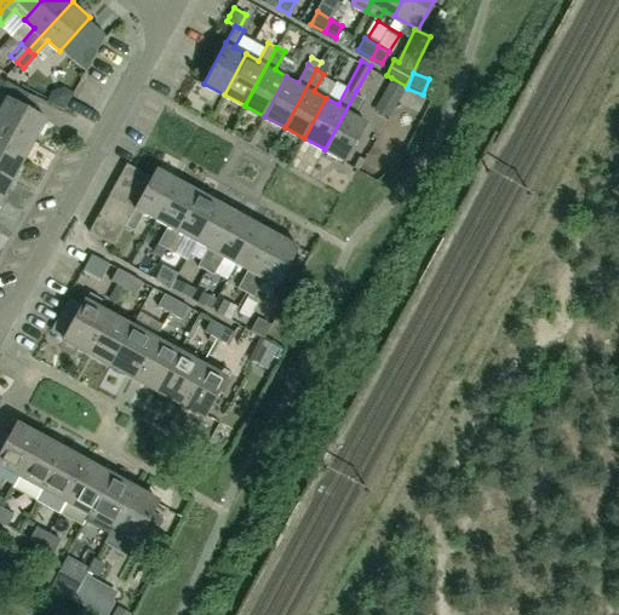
[(0,104),(0,116),(35,137),(47,116),(34,109),(40,96),(0,74),(0,102),(1,103),(0,104)]
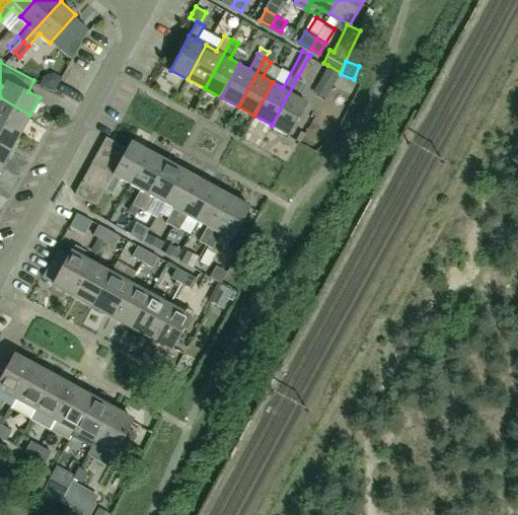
[(340,72),(327,65),(315,90),(328,96),(336,81),(340,72)]
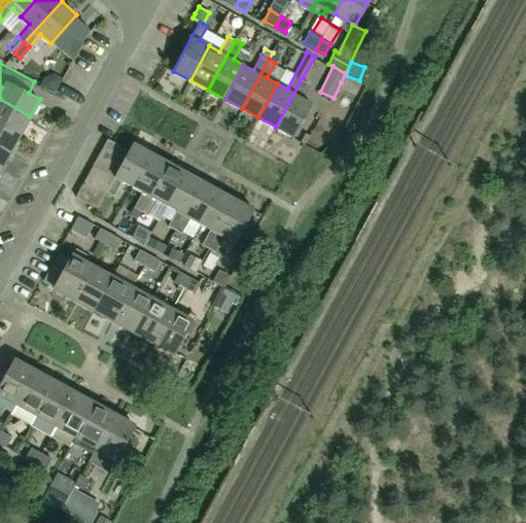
[(309,81),(303,77),(276,127),(293,137),(312,102),(301,96),(309,81)]
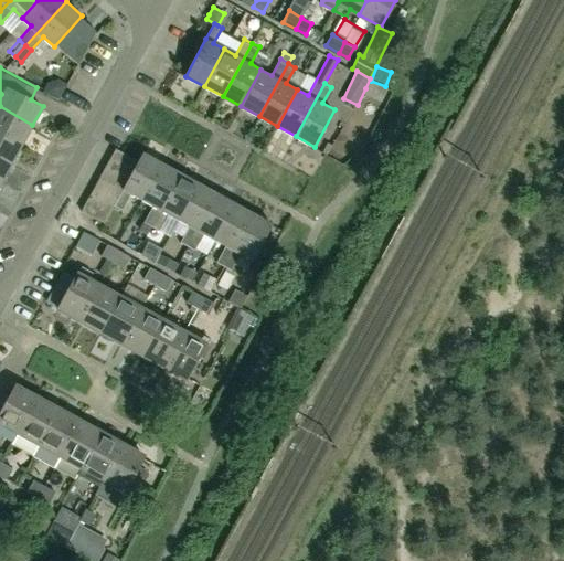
[(0,130),(22,143),(32,125),(0,106),(0,130)]
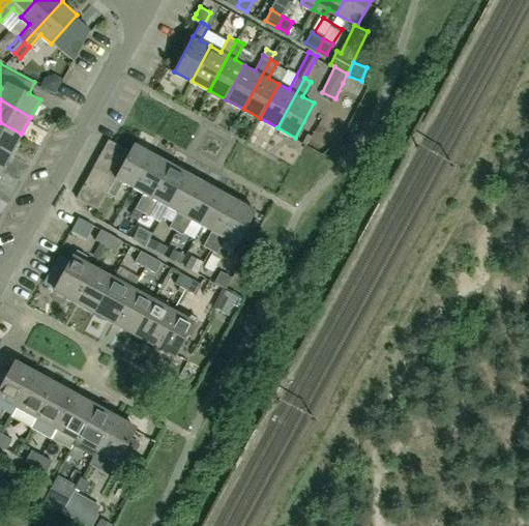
[(21,134),(0,122),(0,144),(11,151),(21,134)]
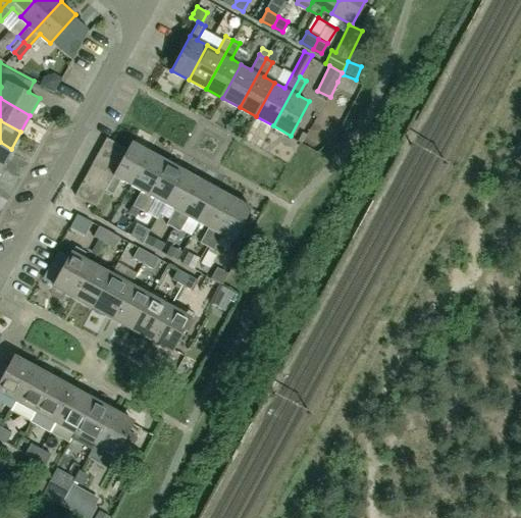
[(128,148),(108,136),(100,150),(121,161),(128,148)]
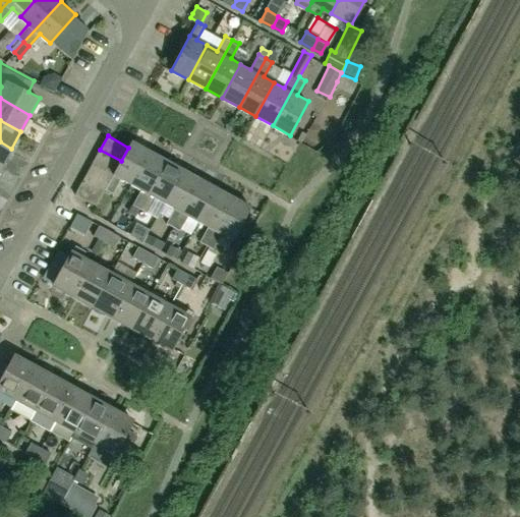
[(128,148),(121,161),(113,176),(105,188),(113,192),(121,178),(131,183),(150,150),(132,140),(128,148)]
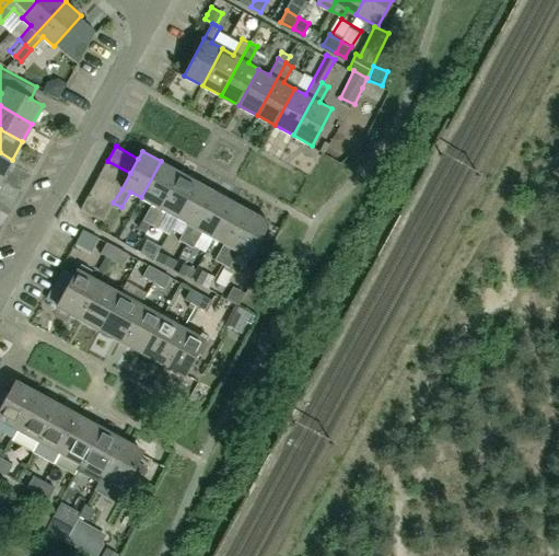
[(12,160),(0,152),(0,176),(2,177),(12,160)]
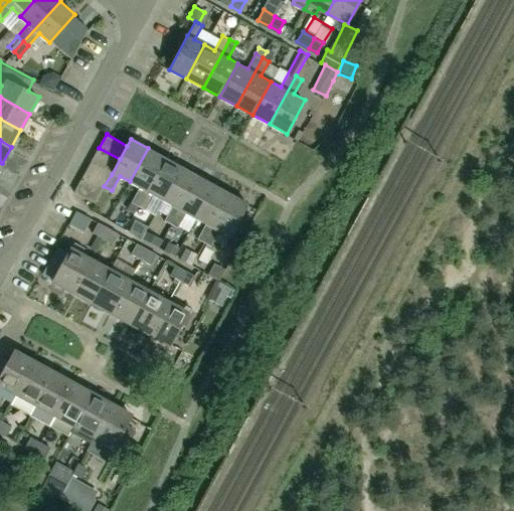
[(120,159),(99,148),(91,162),(112,174),(120,159)]
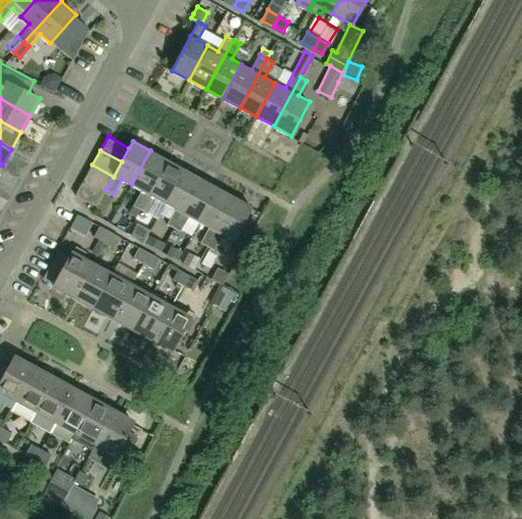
[(168,160),(150,150),(132,184),(141,189),(133,203),(141,207),(168,160)]
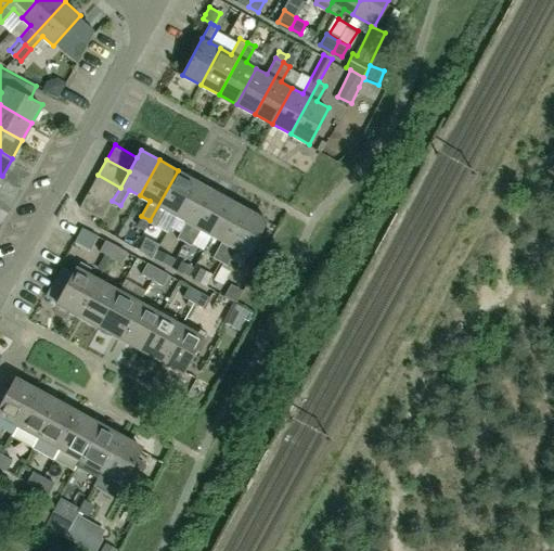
[(195,180),(178,170),(150,220),(156,225),(165,209),(176,216),(195,180)]
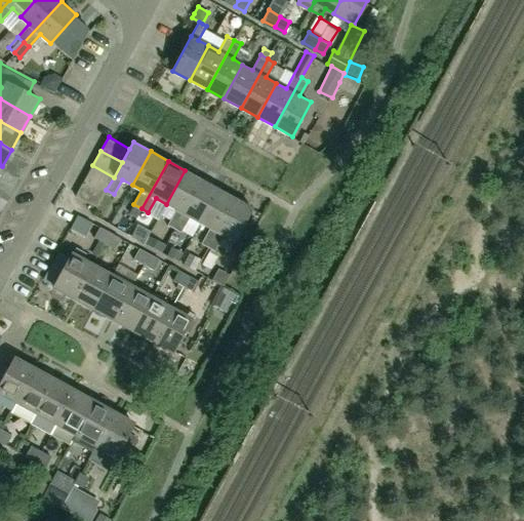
[(114,177),(92,165),(84,179),(105,192),(106,190),(114,177)]
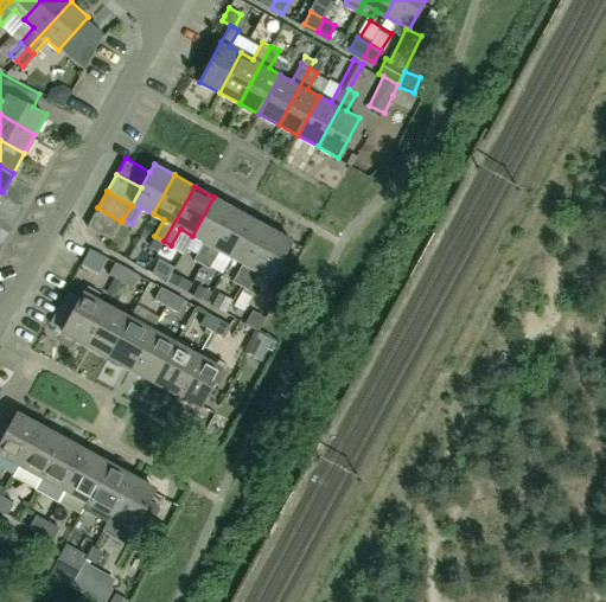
[(214,197),(192,236),(202,241),(193,257),(203,263),(234,207),(214,197)]
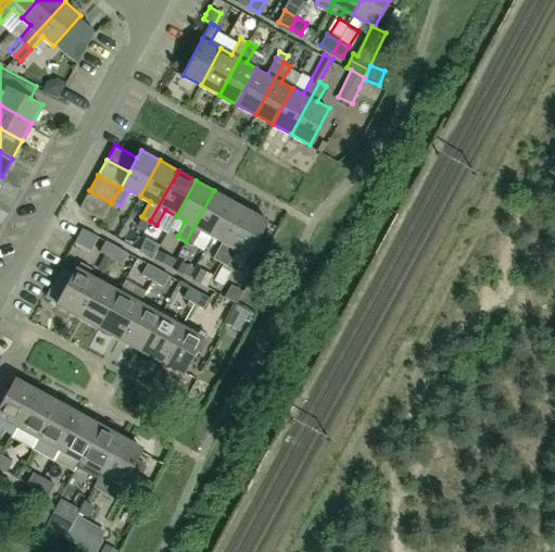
[(111,203),(89,190),(82,207),(103,218),(111,203)]
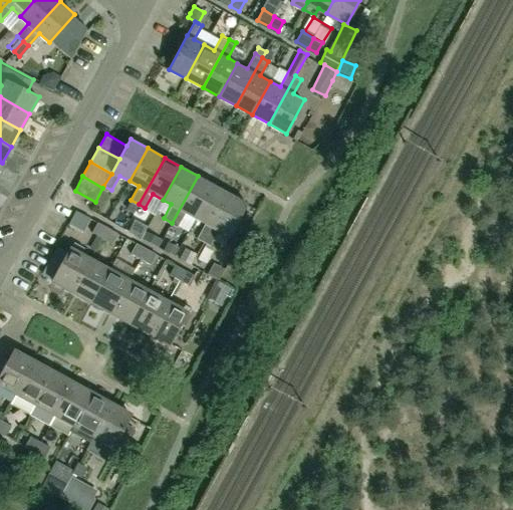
[(214,185),(198,176),(172,223),(178,226),(186,212),(196,218),(214,185)]
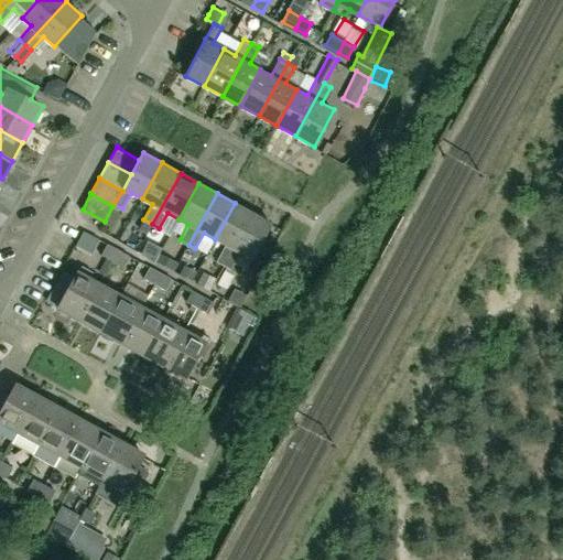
[(253,213),(235,203),(215,239),(225,244),(216,259),(225,264),(253,213)]
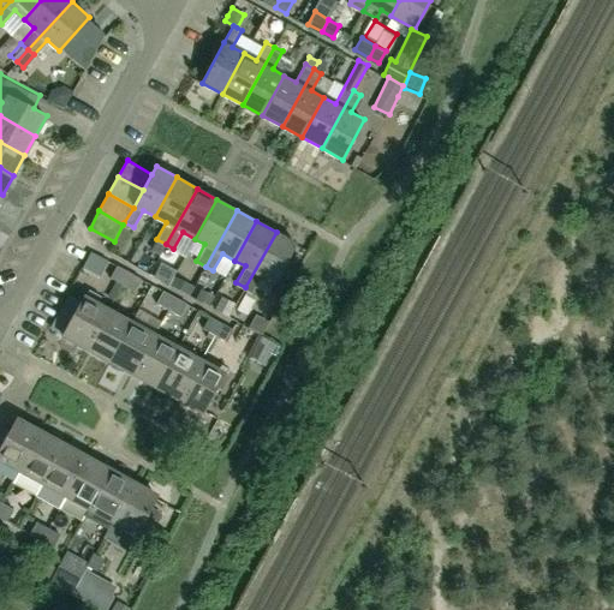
[(276,232),(245,287),(252,292),(262,275),(275,282),(297,243),(276,232)]
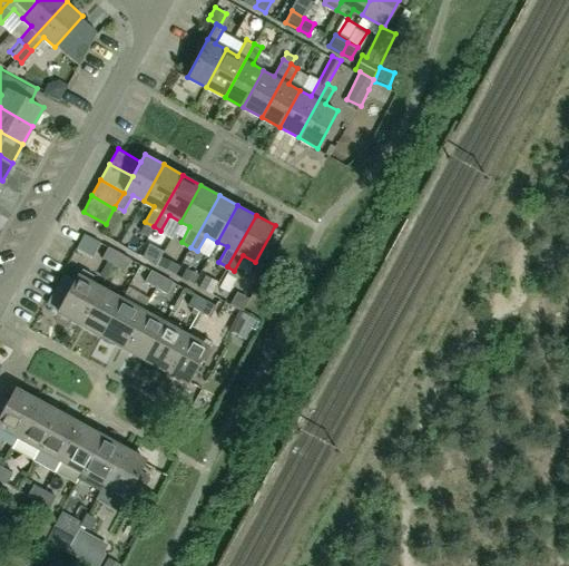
[(155,260),(157,261),(162,253),(164,247),(150,240),(143,253),(146,255),(155,260)]
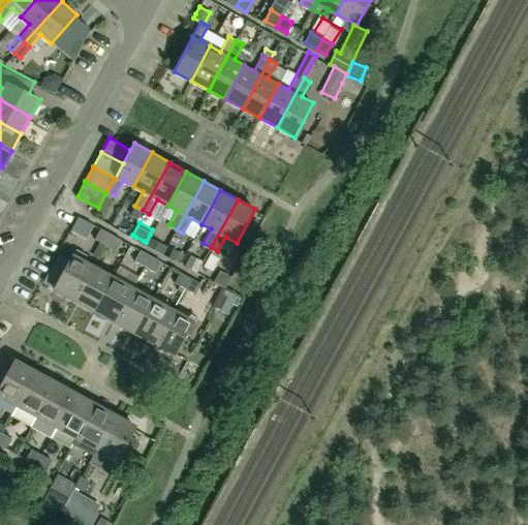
[(112,233),(100,226),(95,237),(105,243),(109,238),(112,233)]
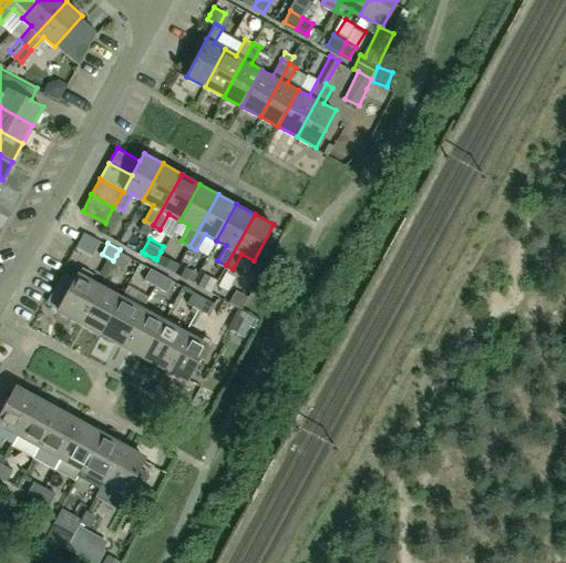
[(182,259),(202,270),(209,257),(189,246),(182,259)]
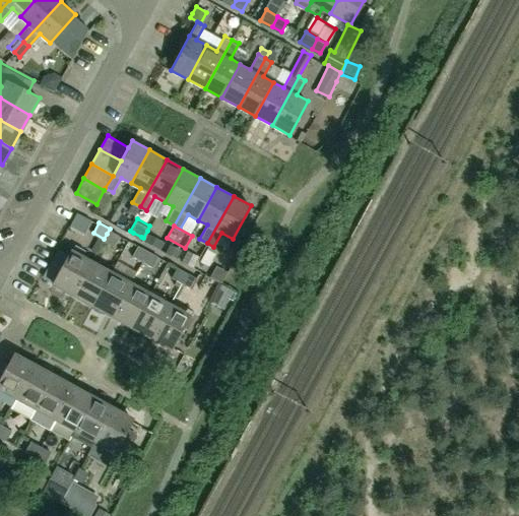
[(119,234),(110,229),(107,234),(104,239),(113,244),(119,234)]
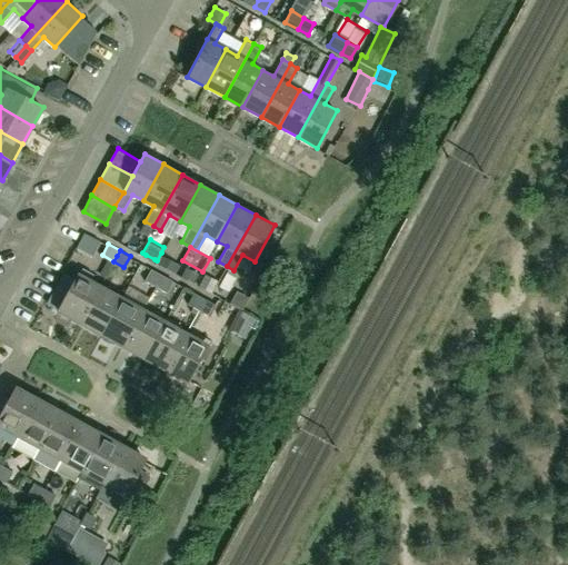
[(161,253),(157,260),(176,271),(181,264),(161,253)]
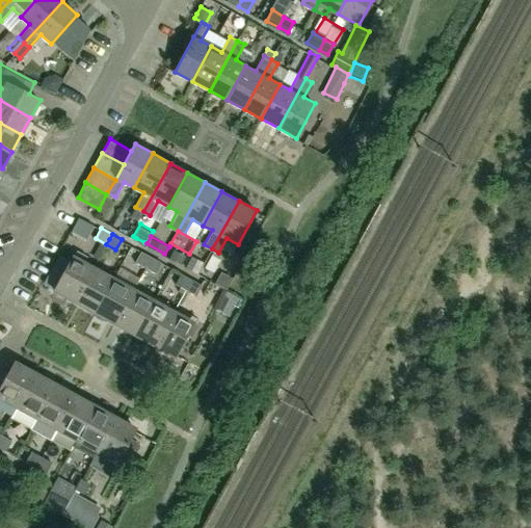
[(169,257),(181,263),(186,255),(175,247),(169,257)]
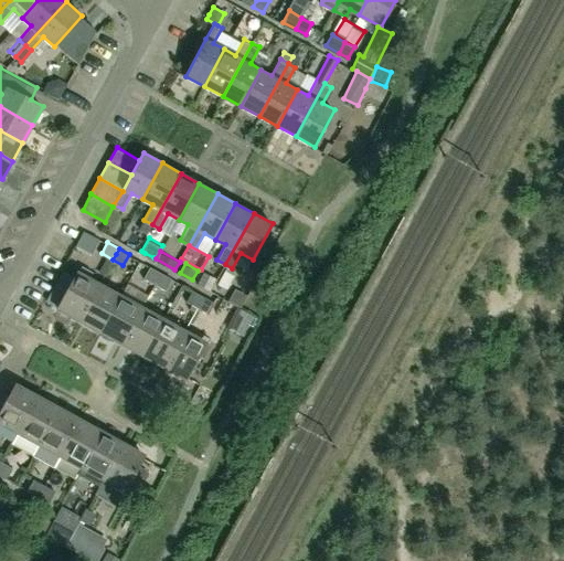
[(83,264),(78,273),(76,272),(56,307),(81,320),(99,285),(89,278),(94,270),(83,264)]
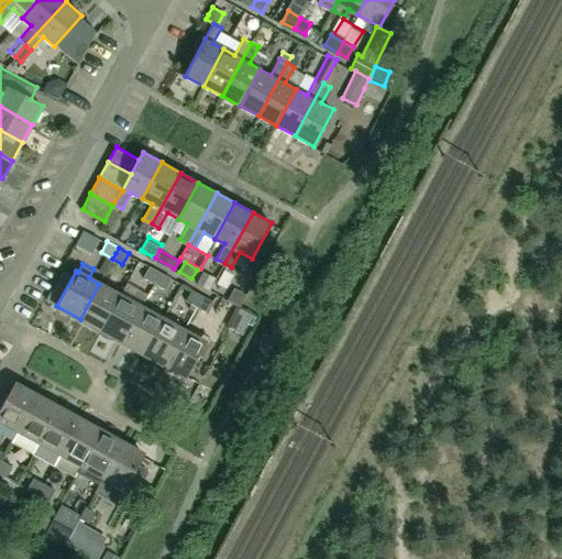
[(154,282),(161,270),(150,264),(143,275),(154,282)]
